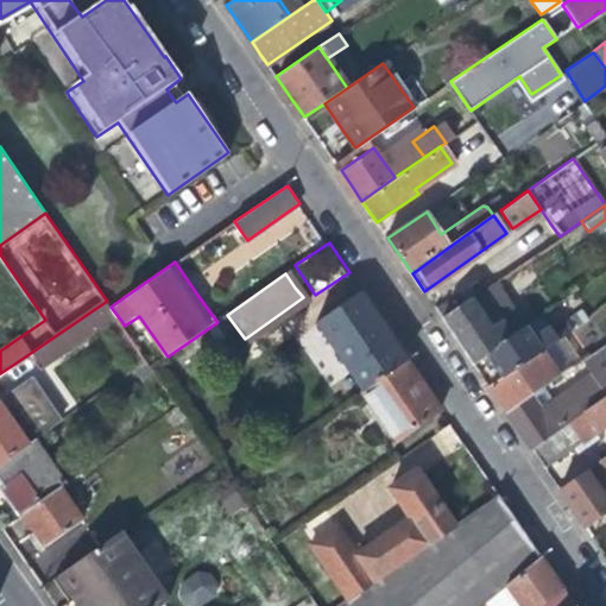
[(493,283),(443,317),(459,340),(475,365),(488,355),(526,329),(493,283)]
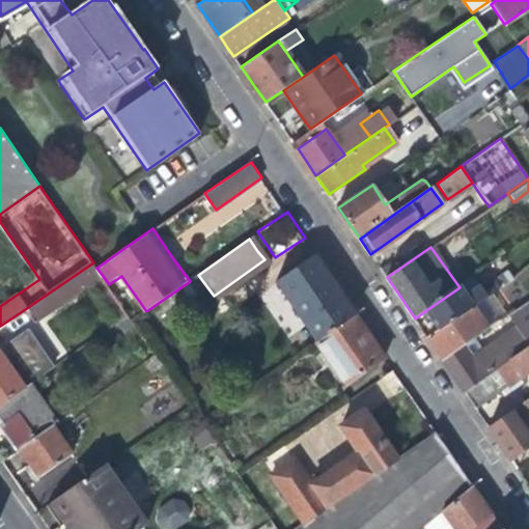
[(281,287),(317,340),(356,314),(336,285),(315,255),(271,285),(275,291),(281,287)]
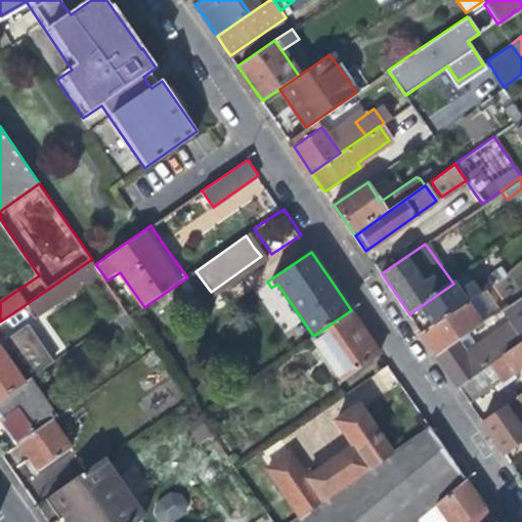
[(37,316),(101,272),(95,264),(92,259),(28,303),(37,316)]
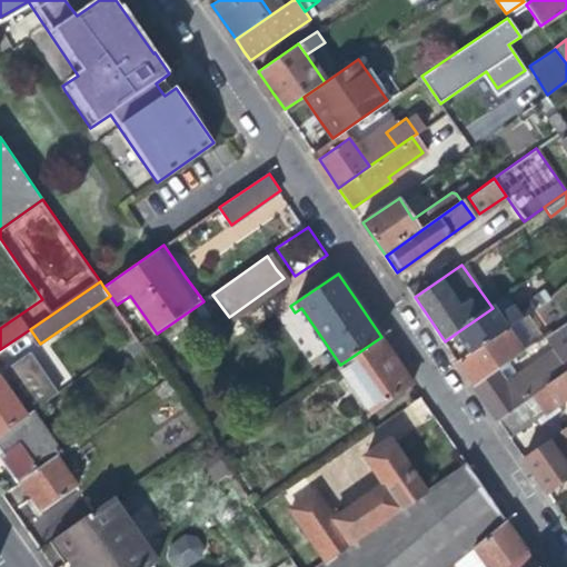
[(493,308),(457,332),(466,346),(471,352),(525,315),(549,298),(543,289),(523,304),(520,300),(514,306),(500,315),(495,306),(493,308)]
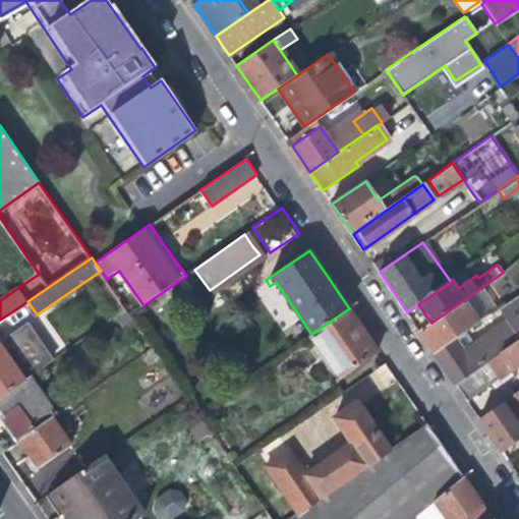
[(464,272),(453,280),(458,288),(470,280),(464,272)]
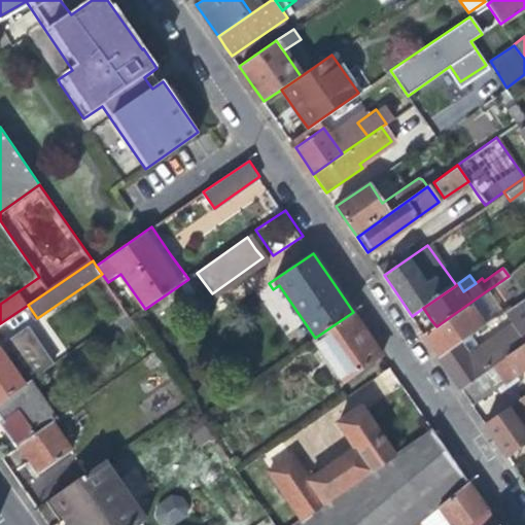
[(501,312),(486,291),(436,326),(424,336),(433,347),(440,356),(476,330),(498,314),(501,312)]
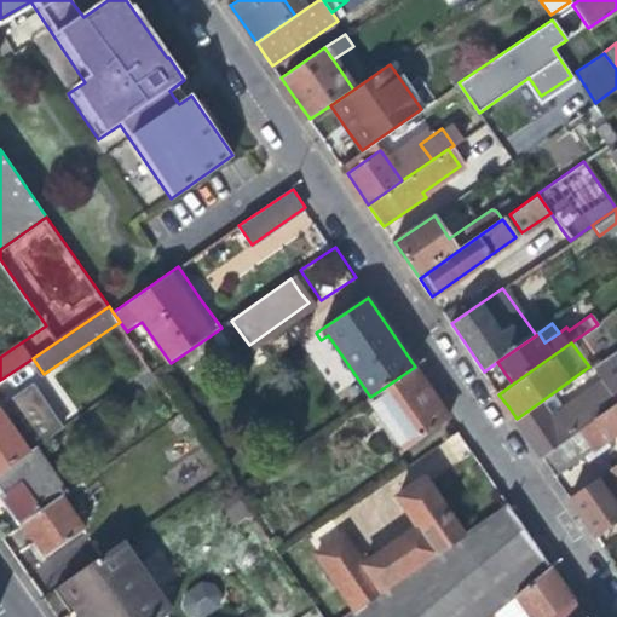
[(434,395),(415,367),(370,397),(404,448),(450,416),(434,395)]
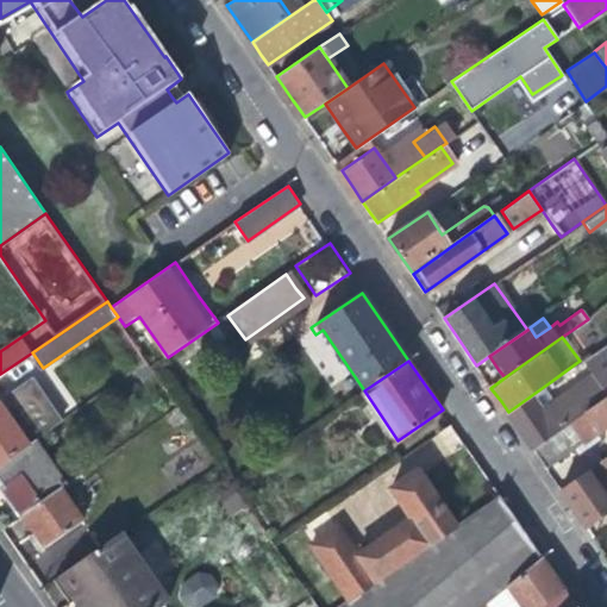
[(576,363),(550,382),(555,389),(582,370),(576,363)]
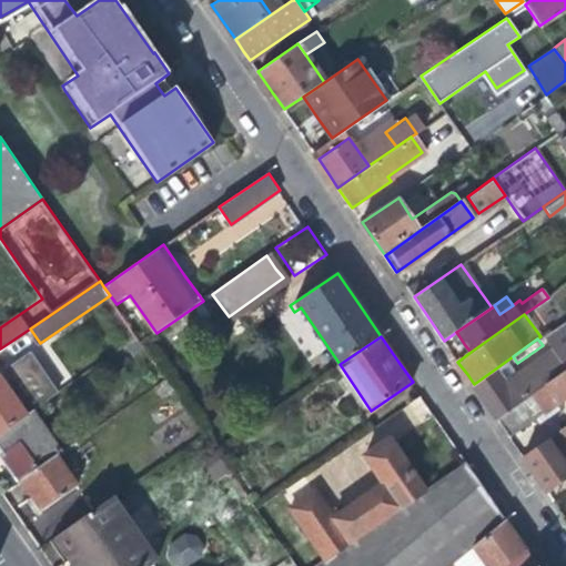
[(501,375),(517,363),(513,356),(474,384),(488,405),(497,417),(565,367),(565,340),(553,350),(551,346),(504,380),(501,375)]
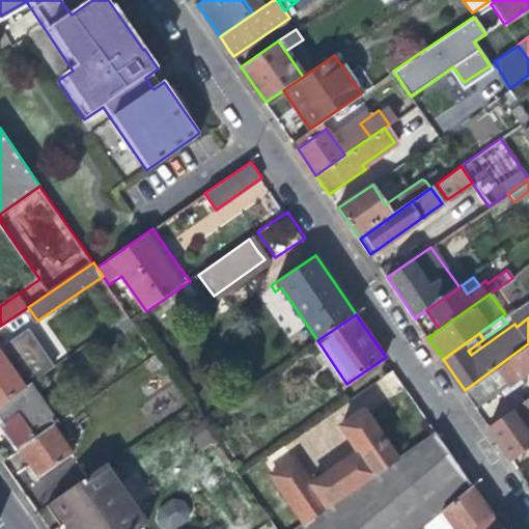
[(0,401),(30,382),(51,368),(27,332),(0,350),(0,401)]
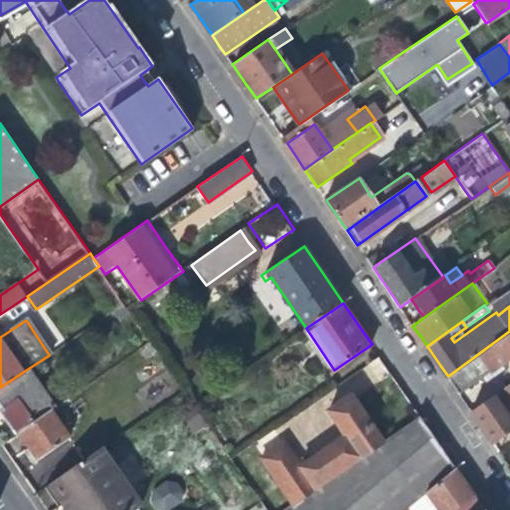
[(509,331),(448,376),(454,384),(459,391),(482,375),(501,362),(509,355),(509,331)]
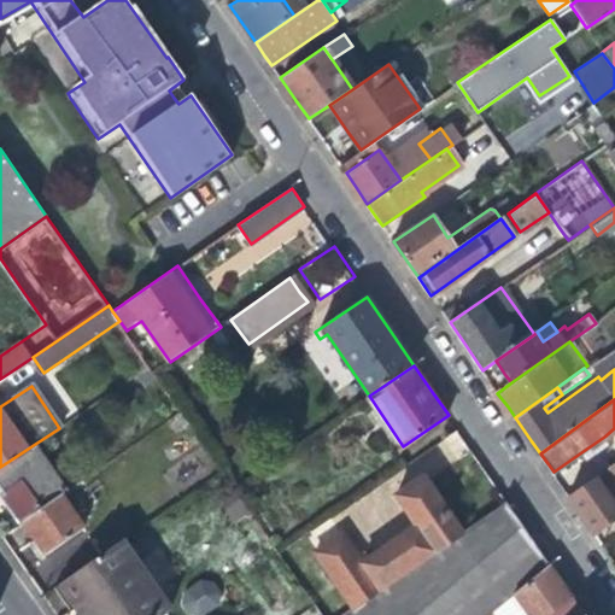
[(609,443),(604,437),(581,452),(586,458),(609,443)]
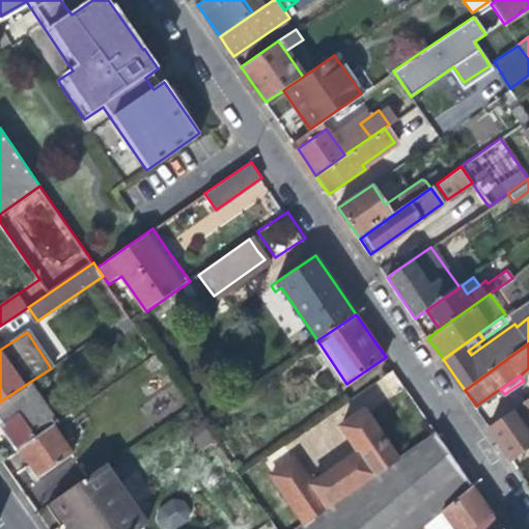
[(57,420),(30,382),(0,401),(0,421),(3,427),(18,447),(57,420)]
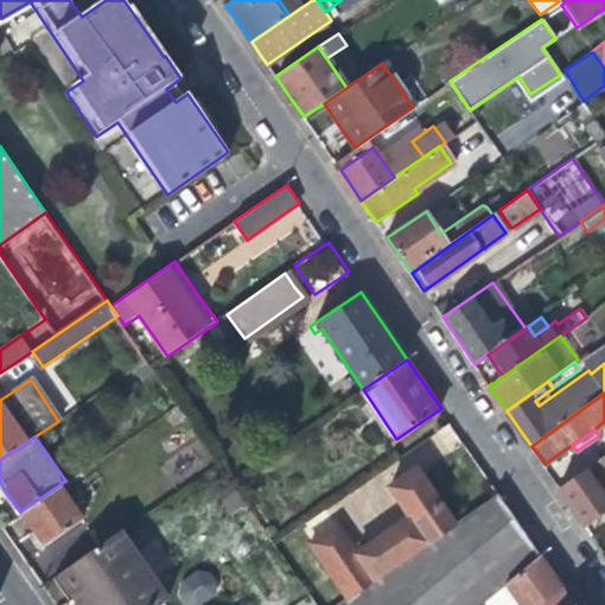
[(604,497),(600,491),(604,488),(604,456),(560,486),(574,508),(586,524),(604,511),(604,497)]
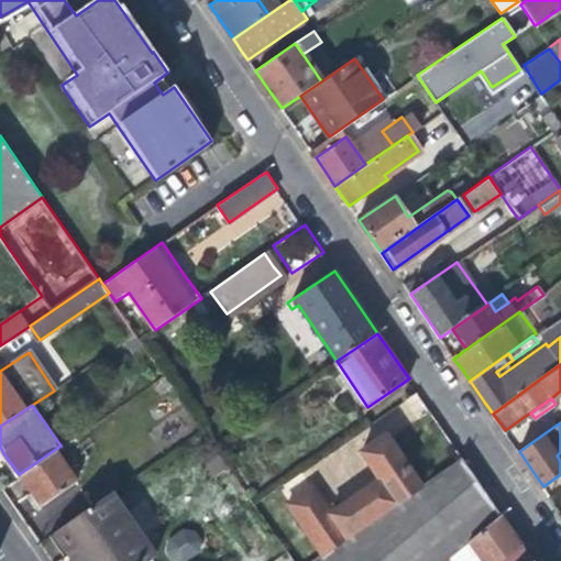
[(308,534),(323,557),(425,486),(408,463),(388,435),(363,451),(382,479),(333,514),(315,486),(293,503),(267,520),(287,549),(308,534)]
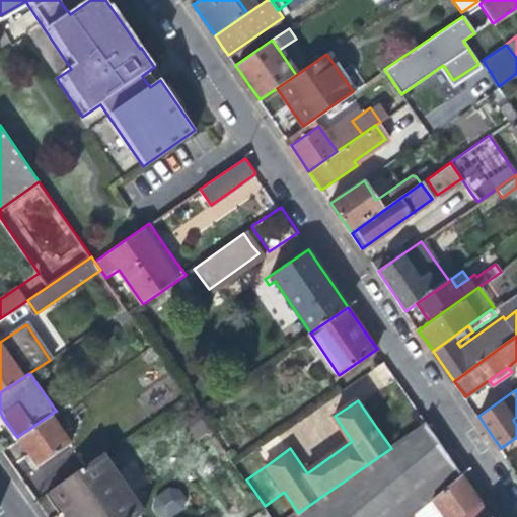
[(69,402),(56,411),(17,437),(27,452),(23,454),(29,463),(33,469),(71,444),(62,431),(80,419),(69,402)]
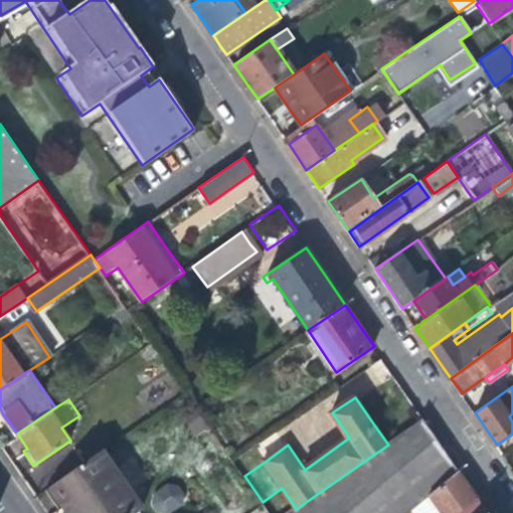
[(407,512),(413,509),(422,501),(460,470),(445,448),(424,419),(388,445),(296,509),(290,512),(407,512)]
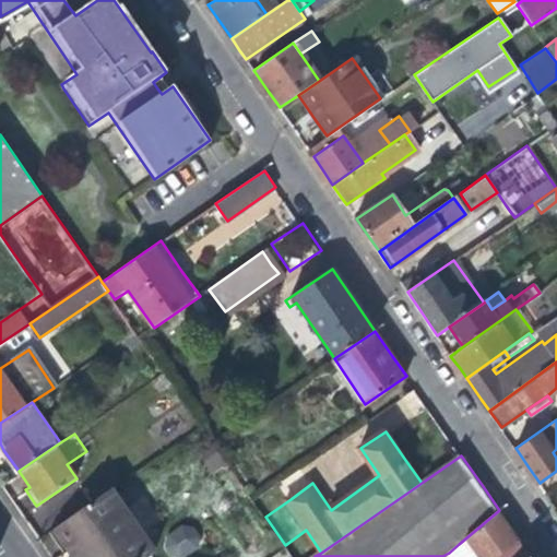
[(280,484),(291,499),(312,483),(303,469),(280,484)]
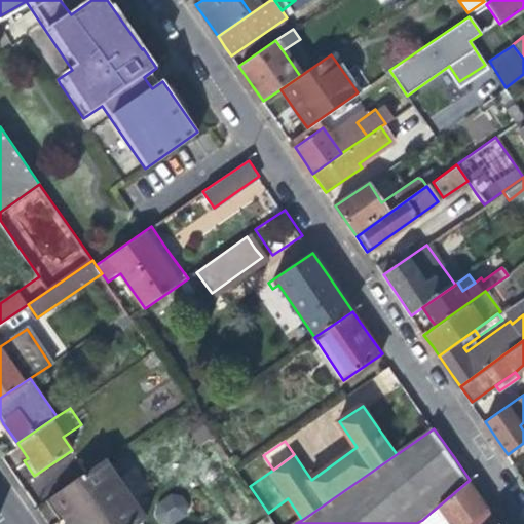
[(250,486),(273,470),(263,455),(239,472),(250,486)]
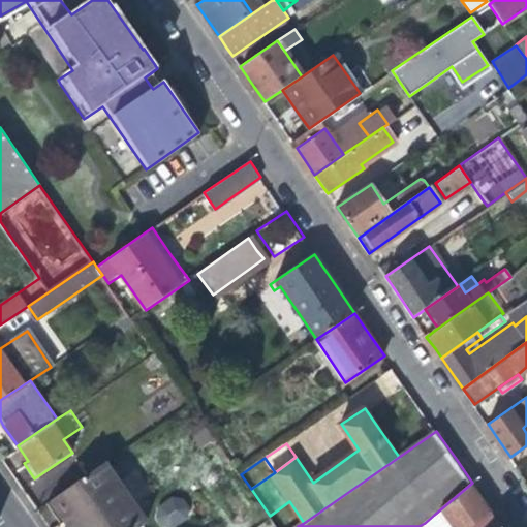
[(140,526),(147,522),(136,506),(119,481),(105,462),(60,493),(74,514),(70,517),(78,526),(140,526)]
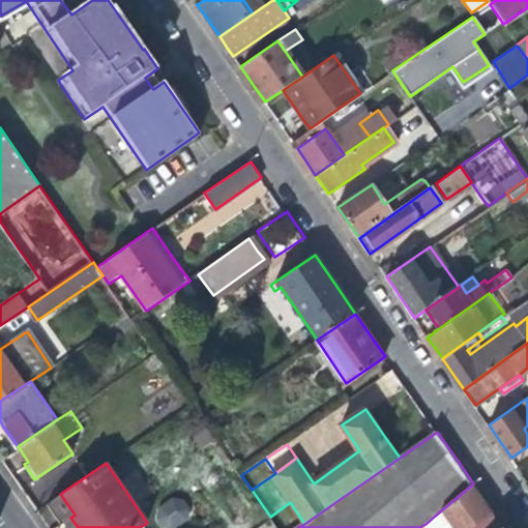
[(133,473),(119,481),(137,507),(150,499),(133,473)]
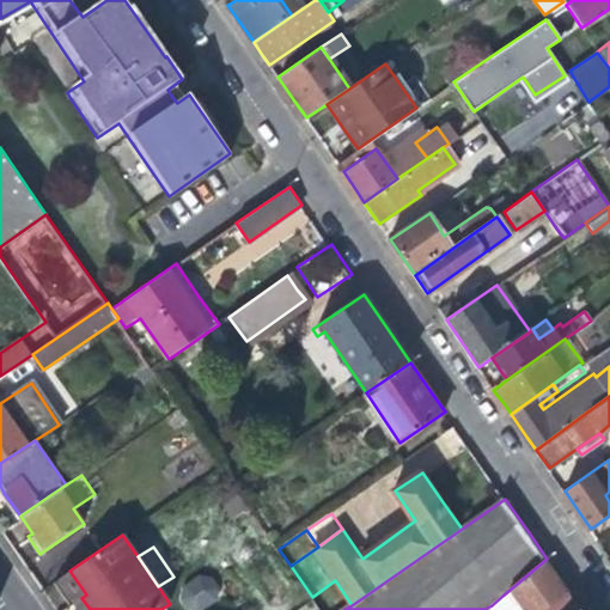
[(565,585),(547,559),(502,596),(512,609),(578,609),(580,608),(565,585)]
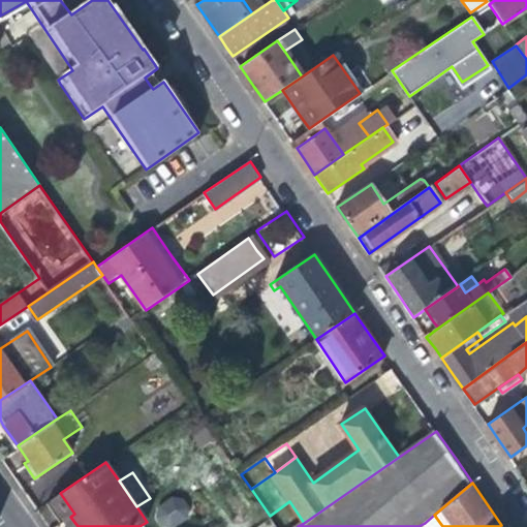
[(179,492),(154,509),(166,526),(172,526),(193,512),(179,492)]
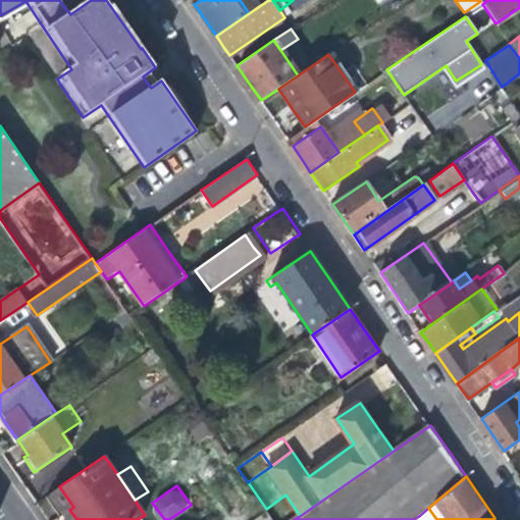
[(64,513),(69,510),(73,507),(59,486),(49,492),(64,513)]
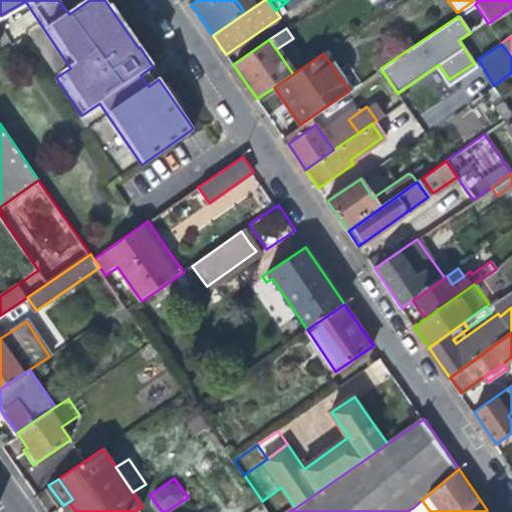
[(415,511),(430,511),(422,500),(413,508),(415,511)]
